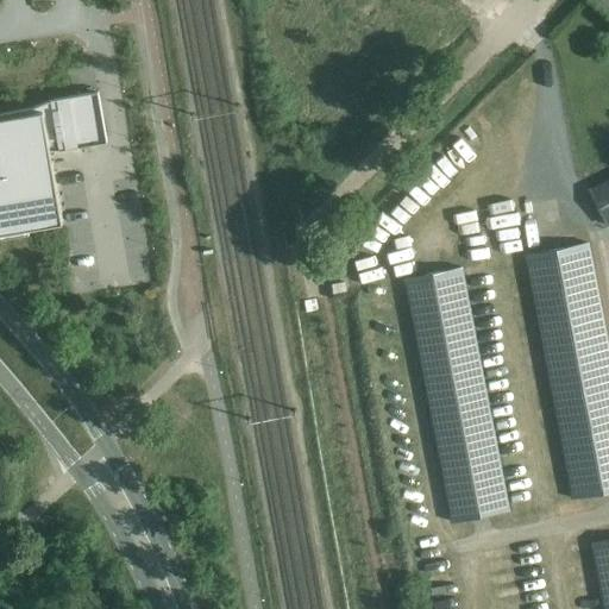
[(63,223),(50,150),(62,150),(107,143),(98,92),(52,100),(30,108),(0,113),(0,239),(29,236),(27,230),(63,223)]
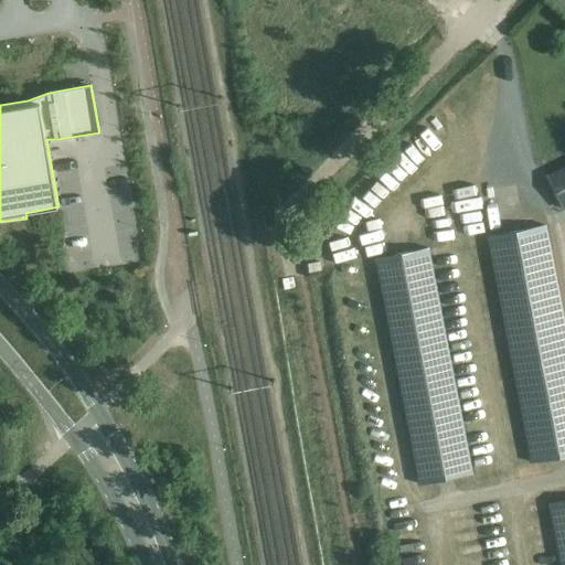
[(564,209),(564,170),(548,179),(564,210),(564,209)]
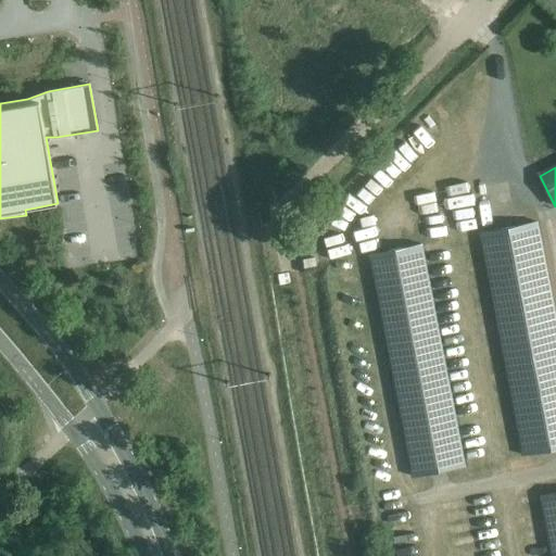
[(555,312),(539,220),(479,234),(522,457),(555,450),(555,312)]
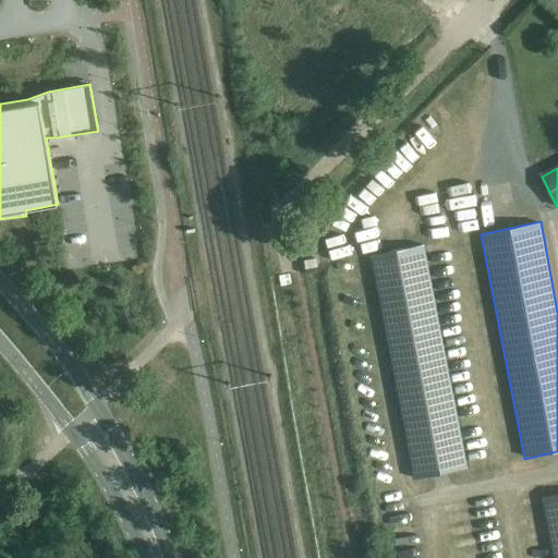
[(424,244),(370,255),(413,480),(468,469),(424,244)]
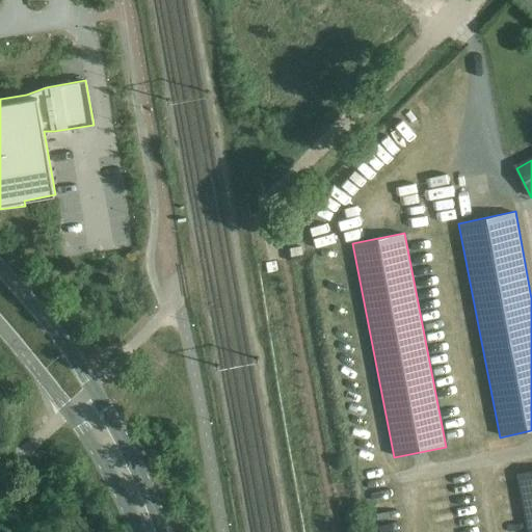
[(531,531),(531,471),(520,473),(530,531),(531,531)]
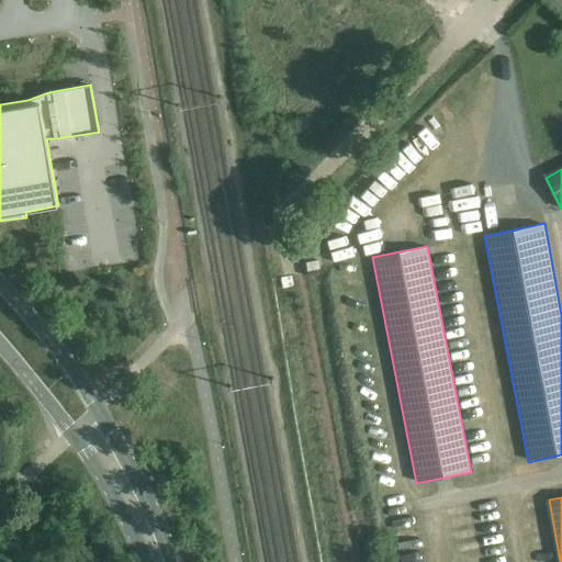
All buildings are outlined.
